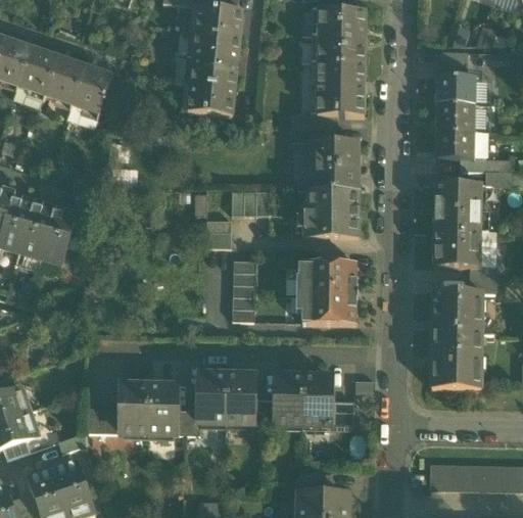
[(200,0),(199,7),(211,8),(212,0),(200,0)]
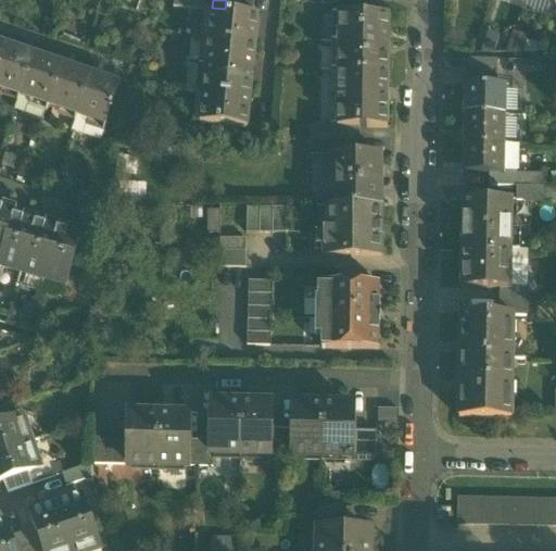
[(226,0),(225,9),(238,10),(239,0),(226,0)]
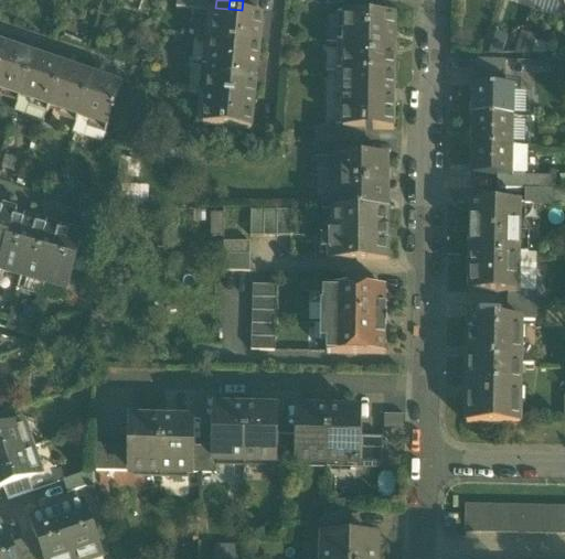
[(243,0),(242,10),(256,11),(257,0),(243,0)]
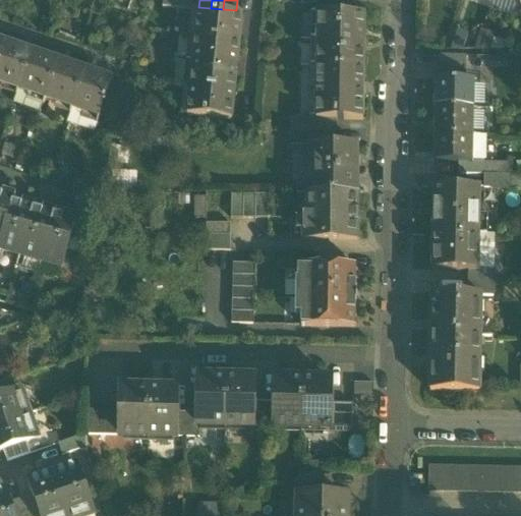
[(198,7),(197,7),(195,33),(240,37),(242,10),(236,10),(223,9),(211,8),(198,7)]
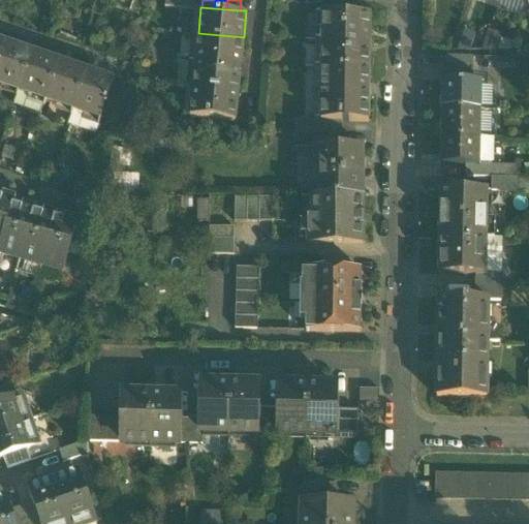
[(370,10),(322,9),(322,36),(323,36),(370,37),(370,10)]
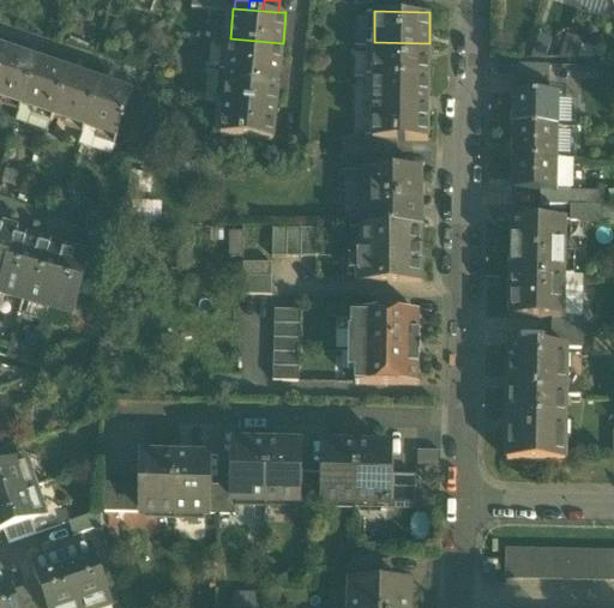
[(283,43),(230,38),(227,70),(280,74),(283,43)]
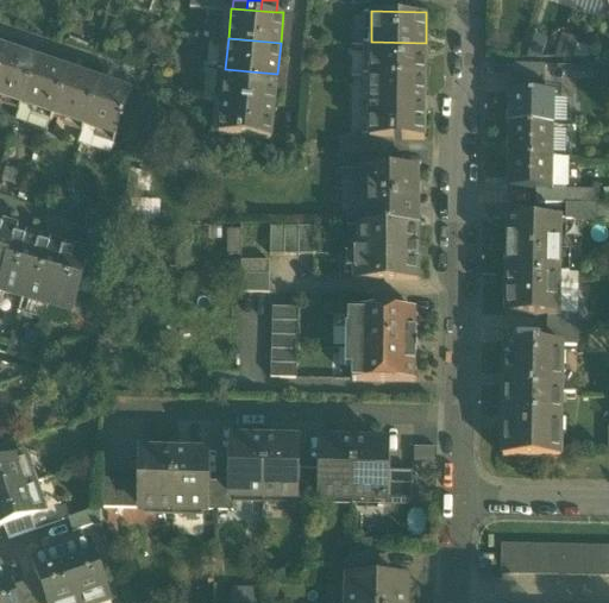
[(426,43),(372,42),(371,73),(425,74),(426,43)]
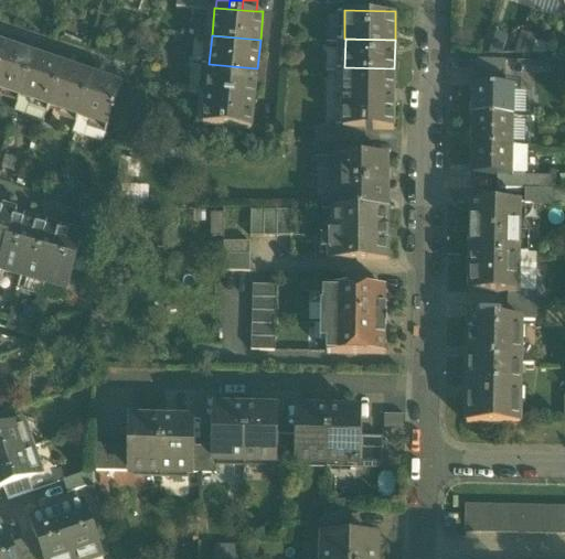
[(34,52),(4,42),(0,54),(0,86),(19,94),(34,52)]
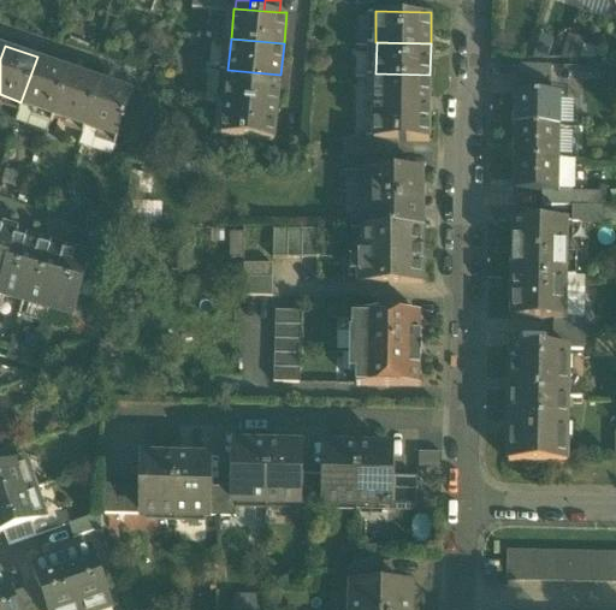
[(69,67),(37,57),(21,102),(53,113),(69,67)]
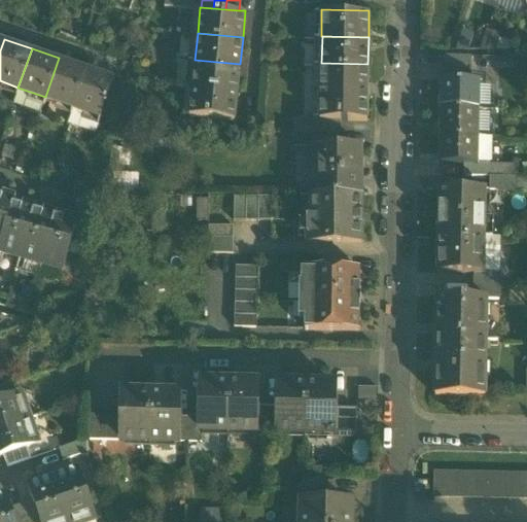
[(470,53),(446,53),(446,64),(469,64),(470,53)]
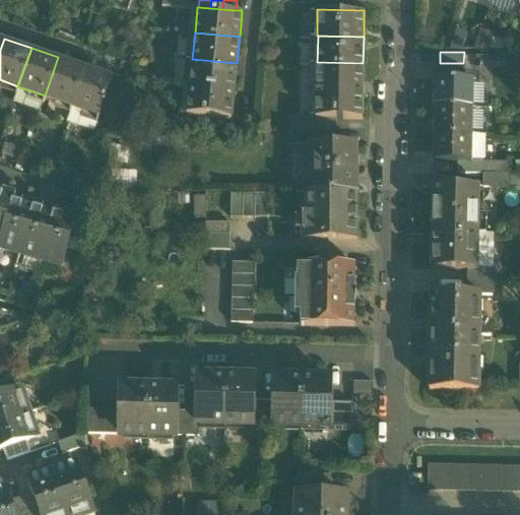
[(84,65),(58,57),(45,95),(71,105),(84,65)]
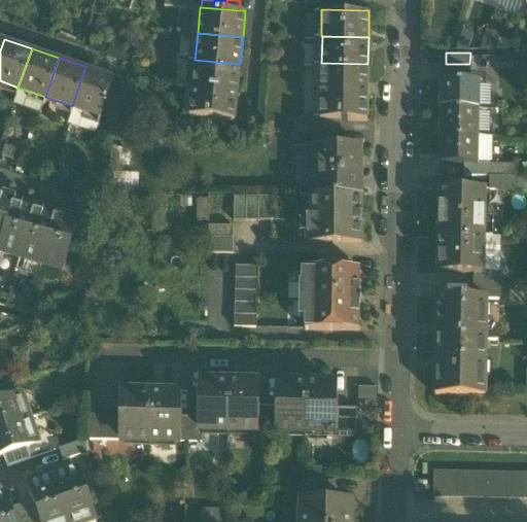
[(240,64),(195,60),(191,87),(237,91),(240,64)]
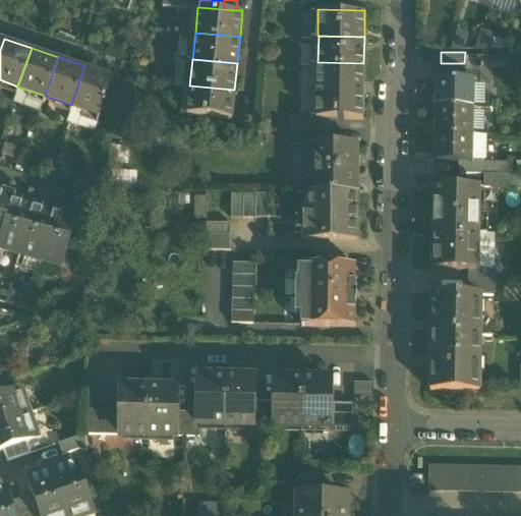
[(317,62),(316,62),(315,115),(336,115),(363,115),(363,63),(317,62)]
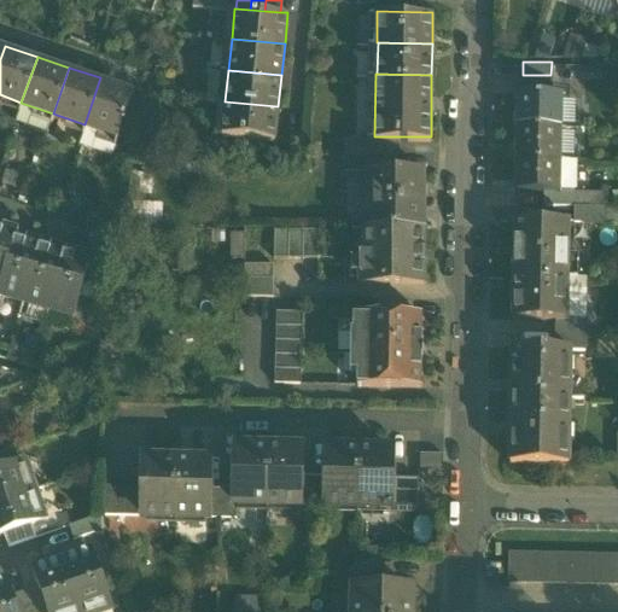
[(551,75),(523,75),(523,89),(551,89),(551,75)]
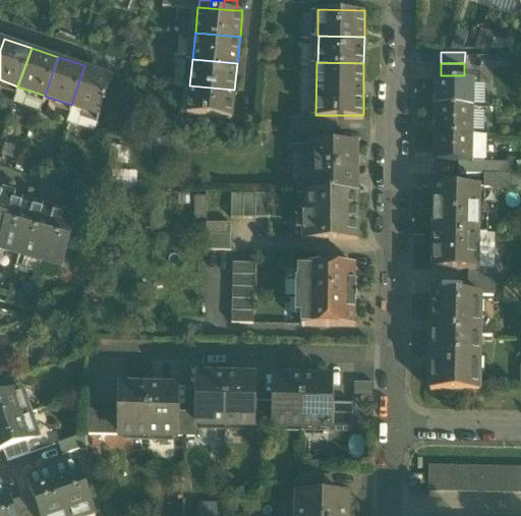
[(112,75),(84,65),(71,105),(99,114),(112,75)]
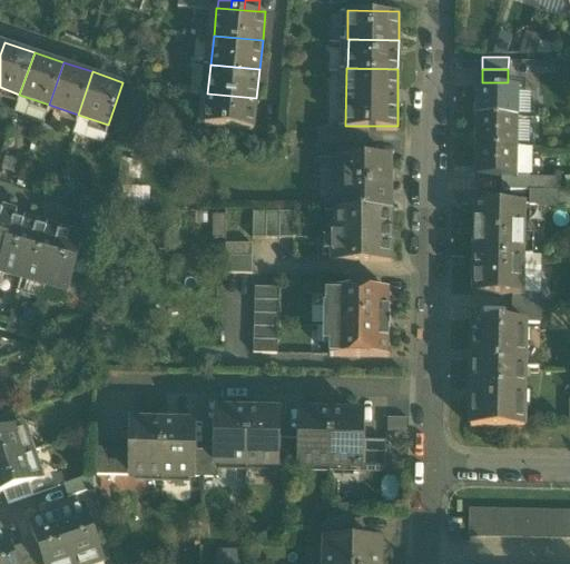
[(482,82),(477,82),(477,112),(517,112),(518,82),(508,82),(482,82)]
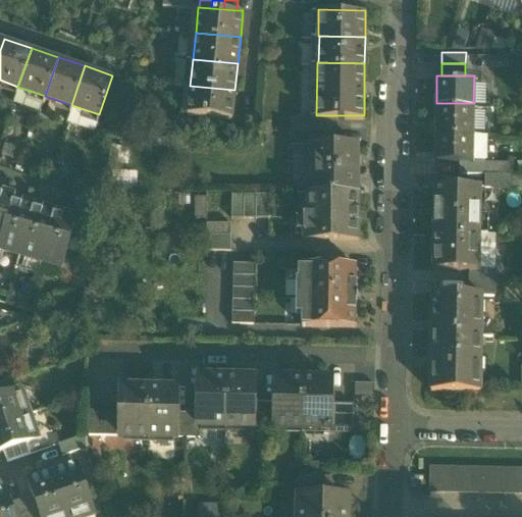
[(235,90),(190,86),(188,111),(232,116),(235,90)]
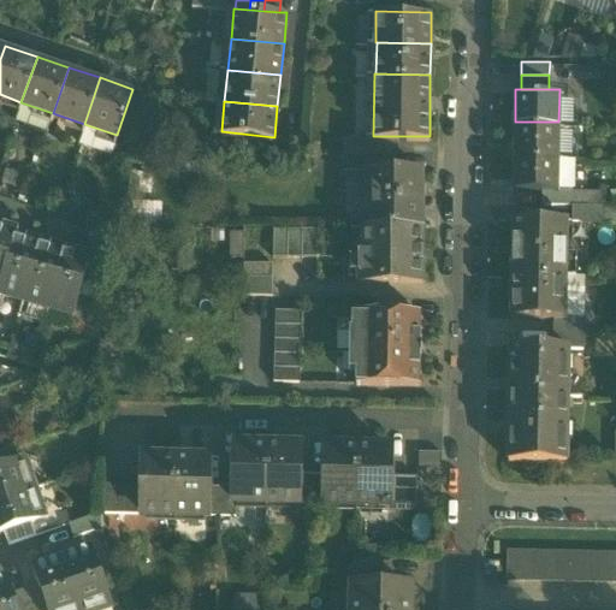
[(53,113),(21,102),(16,119),(47,130),(53,113)]
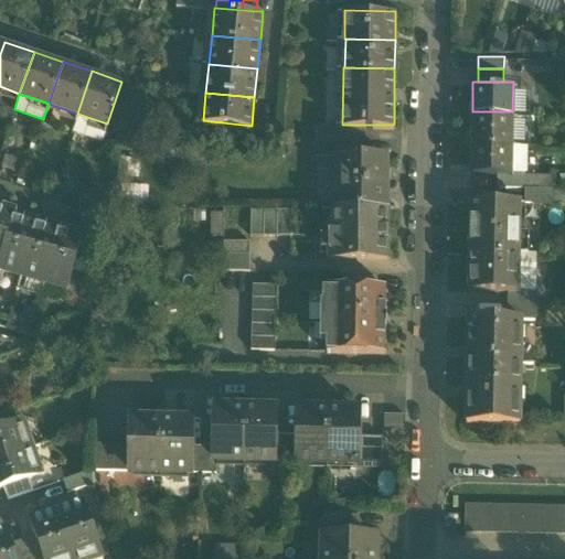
[(512,111),(472,111),(471,140),(512,141),(512,111)]
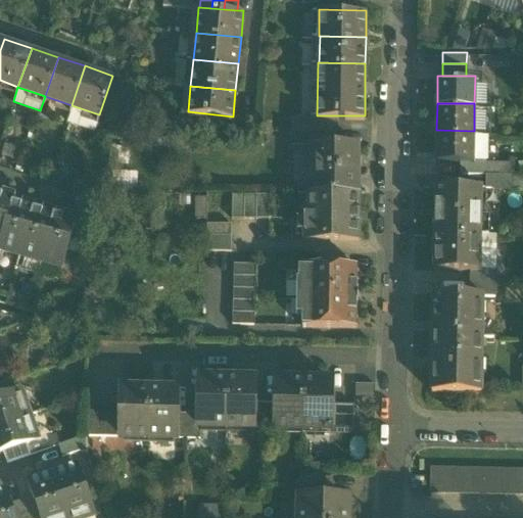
[(99,114),(72,105),(66,121),(94,130),(99,114)]
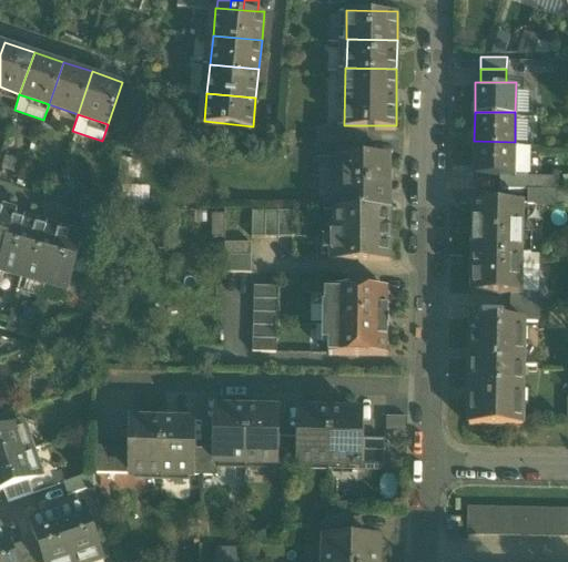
[(318,125),(318,139),(366,139),(366,125),(344,125),(318,125)]
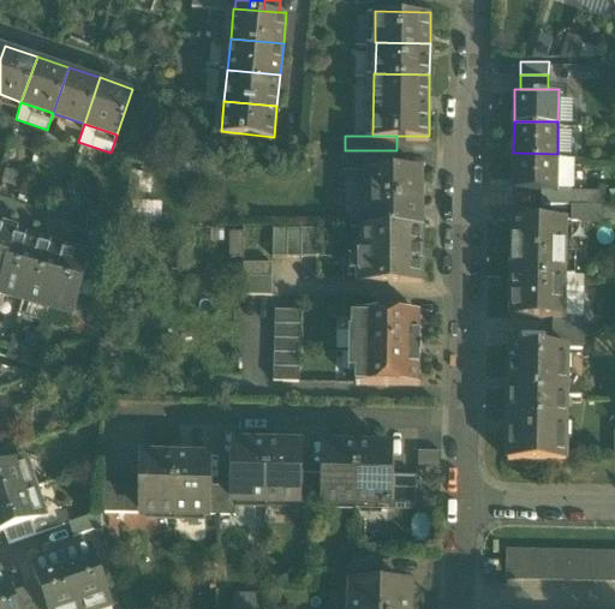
[(396,150),(345,150),(345,167),(366,167),(366,166),(396,165),(396,150)]
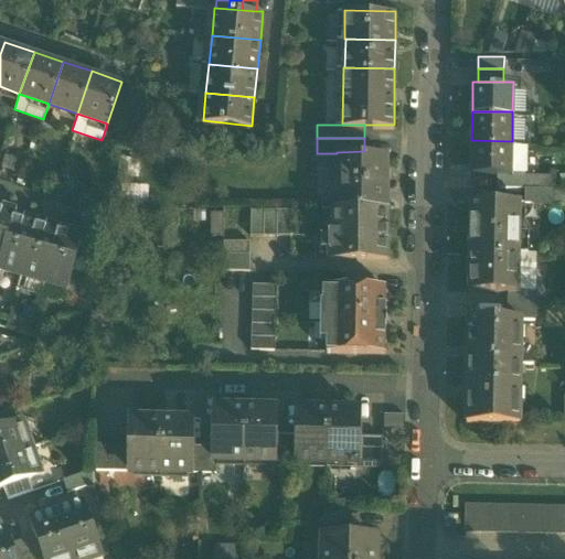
[(512,141),(471,140),(471,171),(499,171),(512,171),(512,141)]
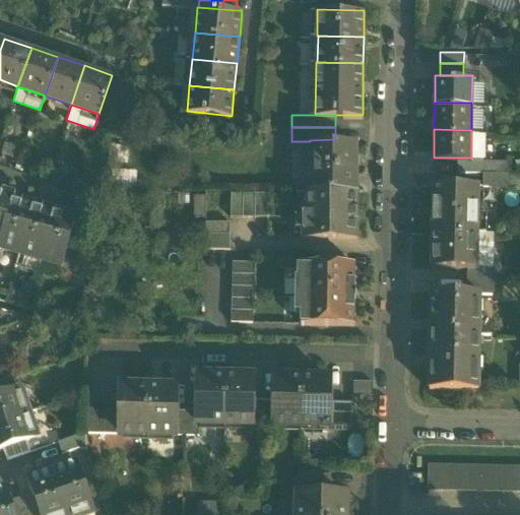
[(335,139),(310,140),(310,141),(309,189),(356,189),(356,139),(335,139)]
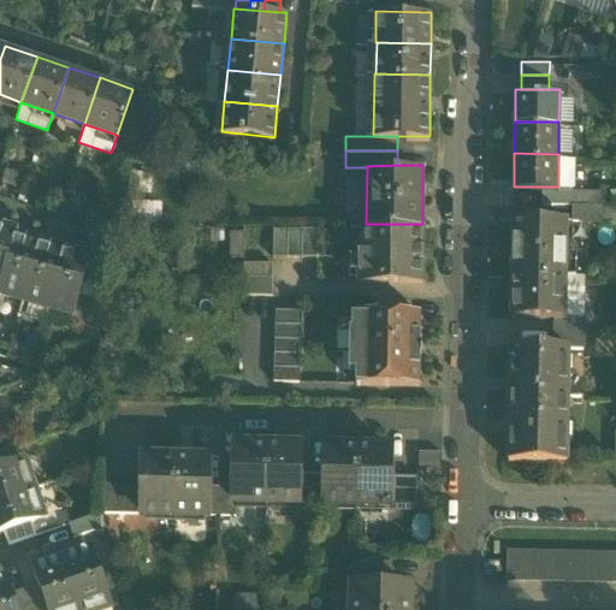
[(605,197),(605,187),(573,185),(573,197),(605,197)]
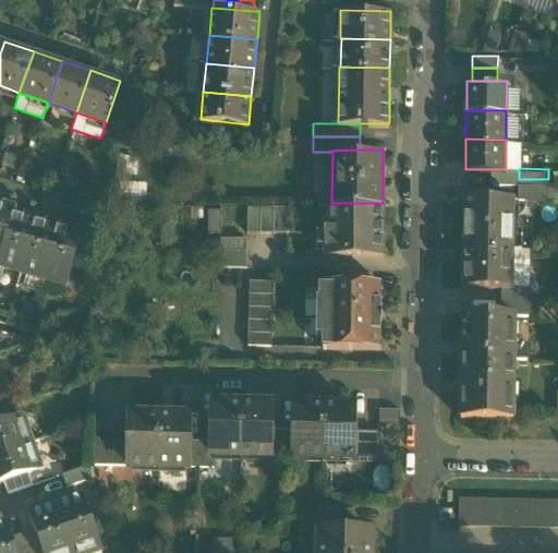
[(506,169),(493,169),(492,182),(518,183),(519,170),(506,169)]
